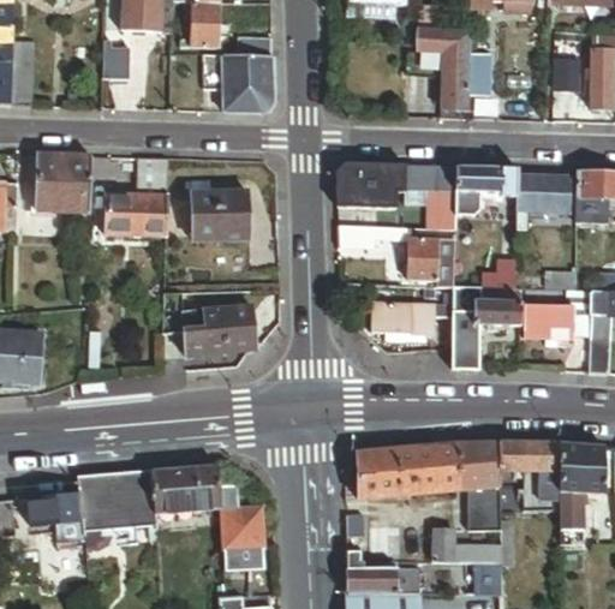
[(123,0),(121,28),(160,30),(160,29),(161,0),(123,0)]
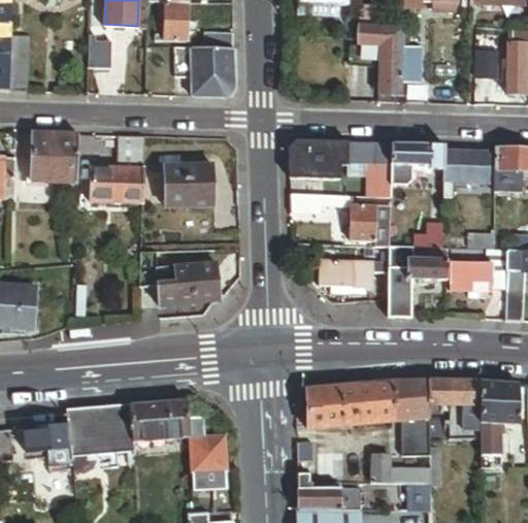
[(145,26),(146,0),(138,0),(137,25),(145,26)]
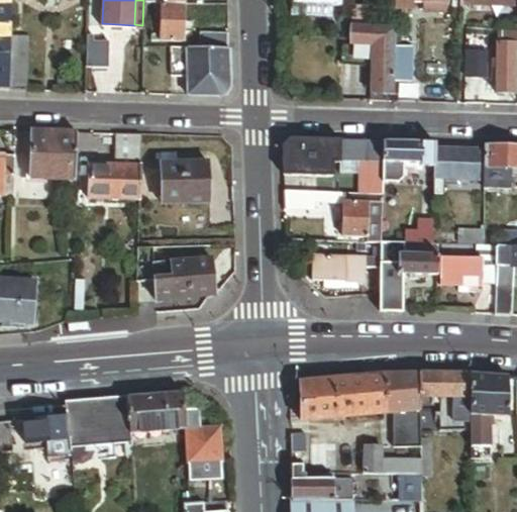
[(445,0),(425,0),(425,7),(445,8),(445,0)]
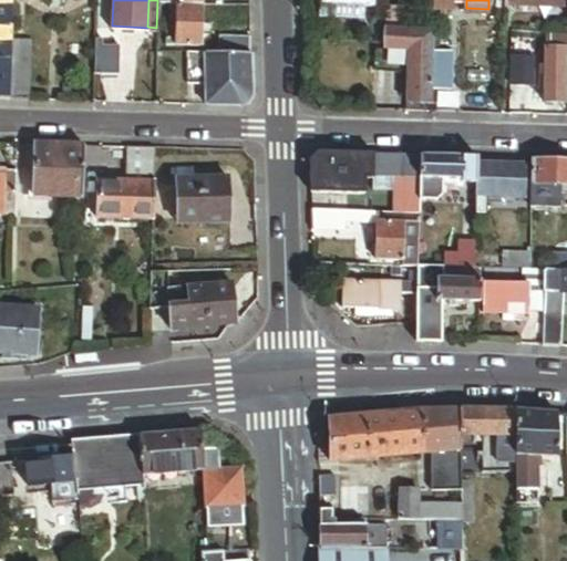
[(202,1),(177,1),(176,21),(176,30),(176,43),(200,43),(202,1)]
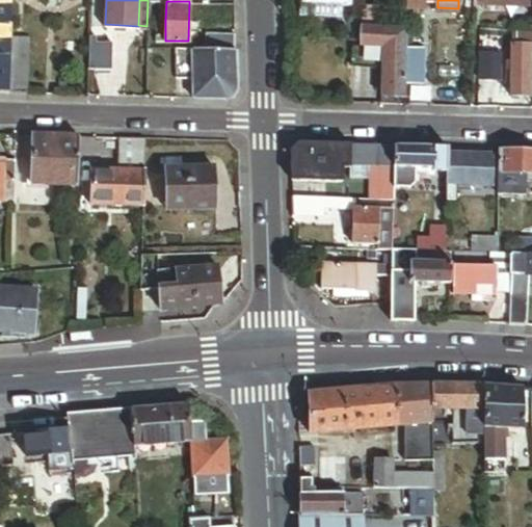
[(531,10),(531,2),(523,2),(523,10),(531,10)]
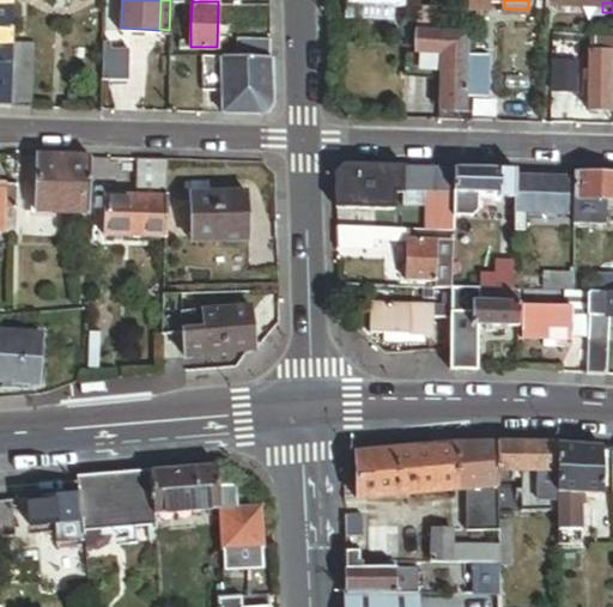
[(469,29),(469,14),(445,14),(445,29),(469,29)]
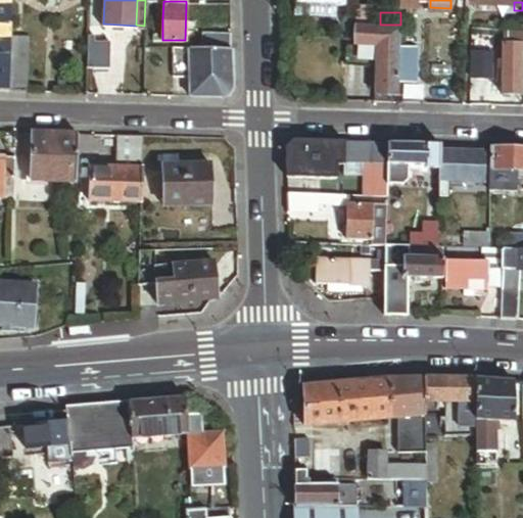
[(399,43),(400,25),(380,25),(357,24),(357,41),(377,42),(399,43)]
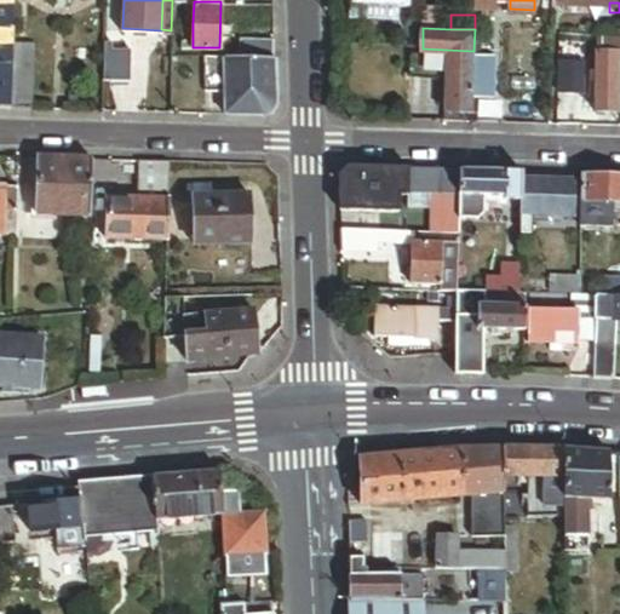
[(619,46),(619,34),(598,34),(598,46),(619,46)]
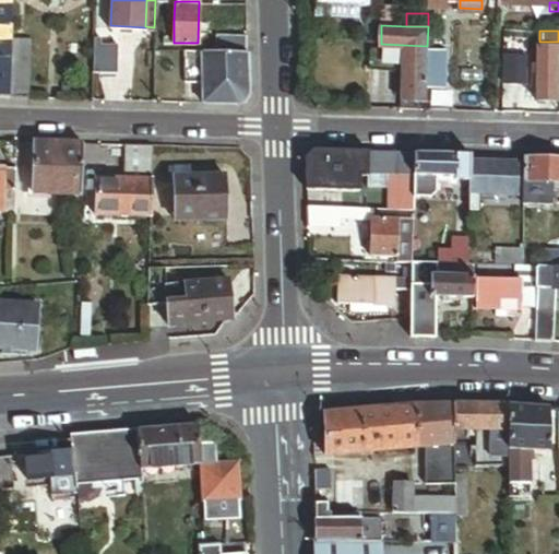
[(93,32),(91,71),(115,72),(116,33),(93,32)]
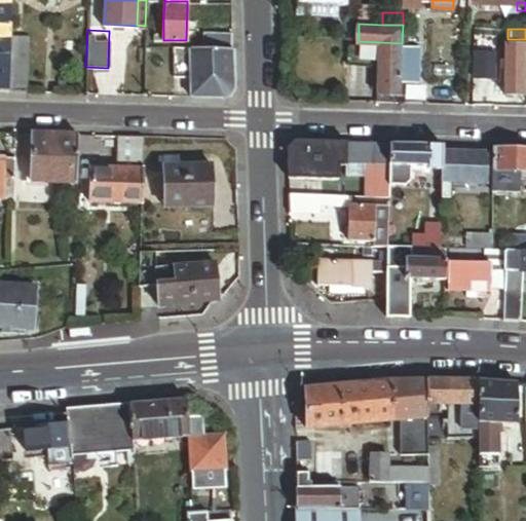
[(201,46),(231,46),(231,31),(202,30),(201,46)]
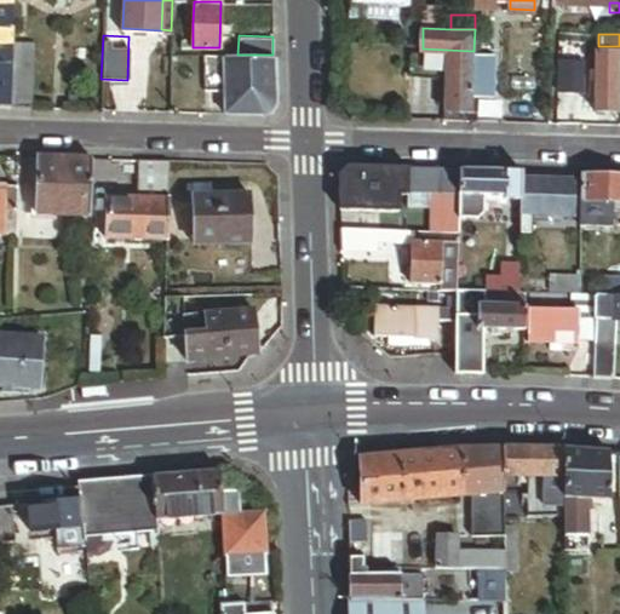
[(30,38),(12,38),(12,47),(29,47),(30,38)]
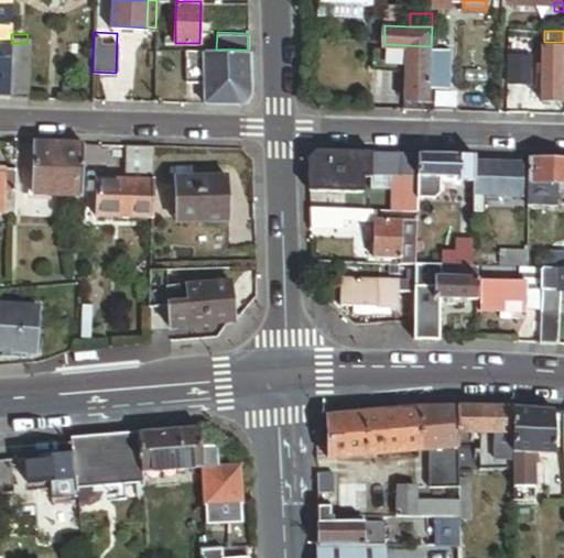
[(563,97),(563,42),(544,42),(542,97),(563,97)]
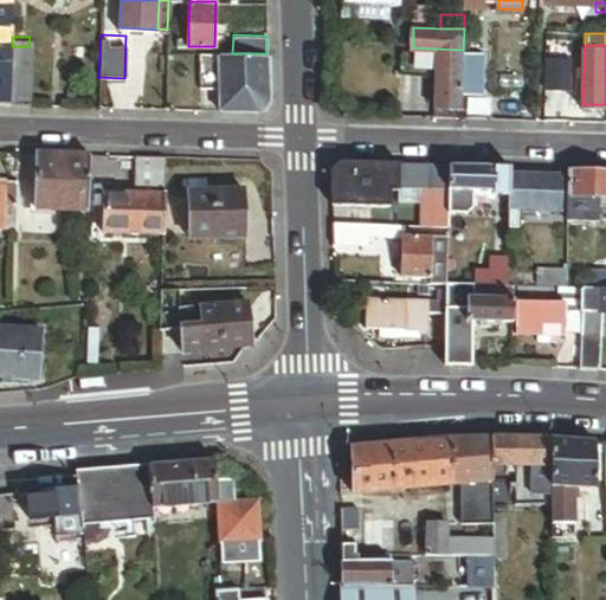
[(12,46),(11,68),(28,68),(28,46),(12,46)]
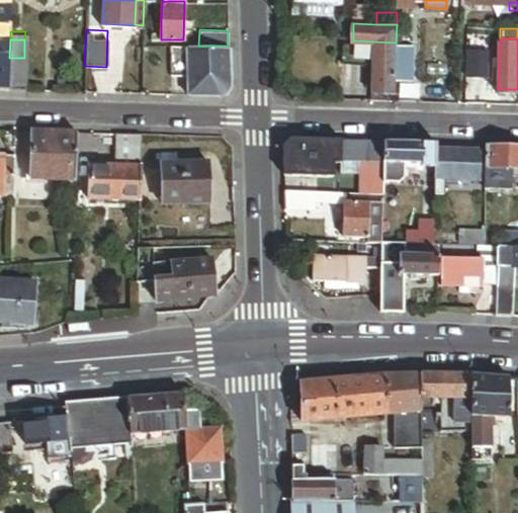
[(395,78),(396,43),(373,41),(371,96),(394,97),(395,78)]
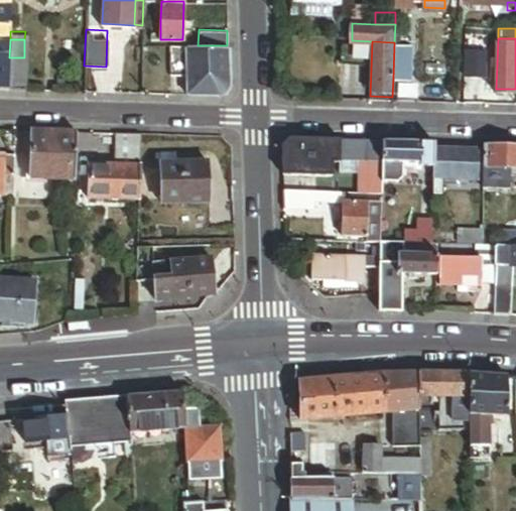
[(394,42),(393,78),(412,79),(413,43),(394,42)]
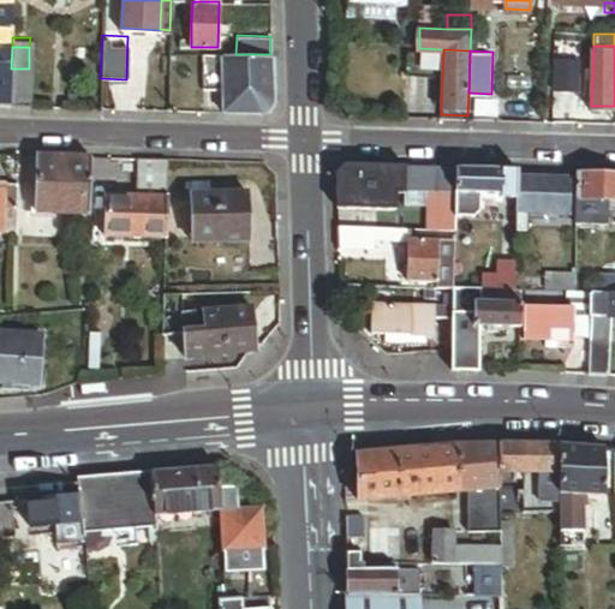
[(232,54),(206,53),(204,89),(225,89),(224,112),(231,112),(232,54)]
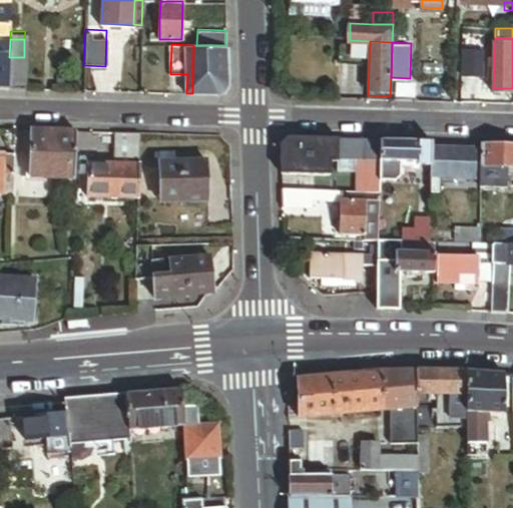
[(196,45),(193,45),(192,93),(218,94),(220,94),(221,93),(222,93),(223,92),(224,92),(224,91),(225,90),(227,85),(226,45),(225,45),(196,45)]
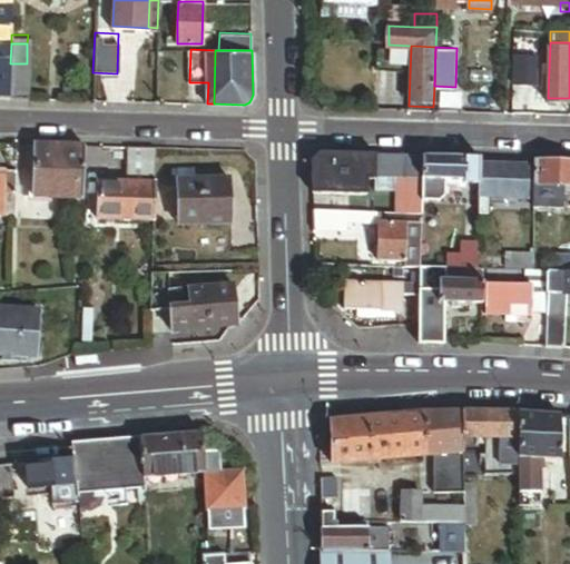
[(10,63),(9,63),(8,98),(26,99),(27,63),(10,63)]
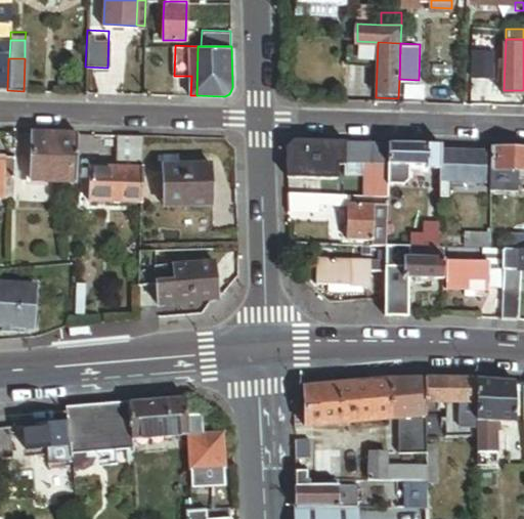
[(77,133),(31,132),(30,180),(75,181),(77,133)]
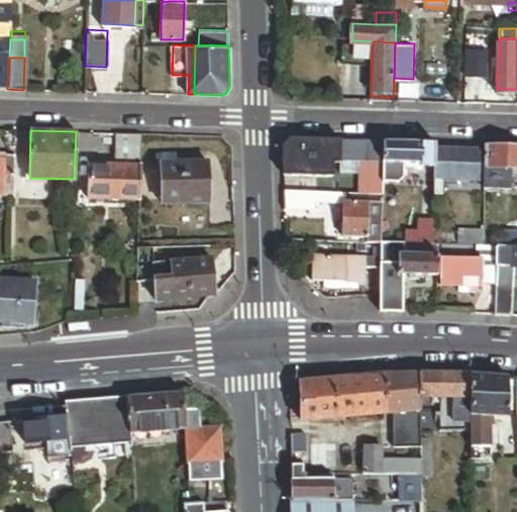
[(140,133),(114,133),(113,159),(139,159),(140,133)]
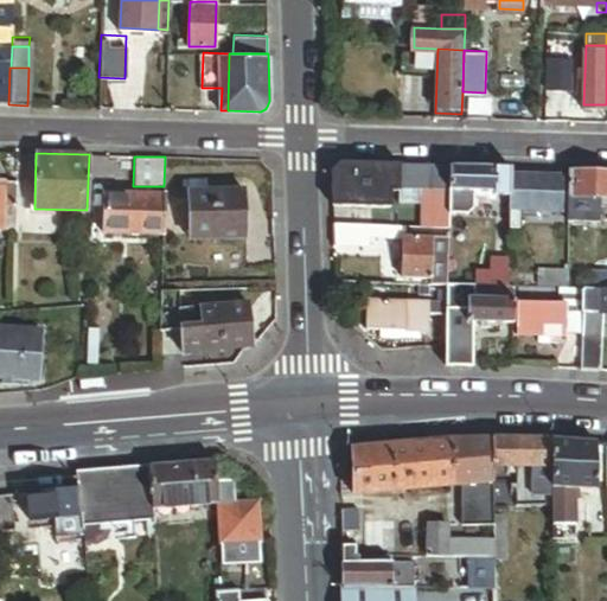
[(331,167),(332,202),(390,203),(391,187),(398,187),(398,185),(400,160),(340,159),(331,167)]
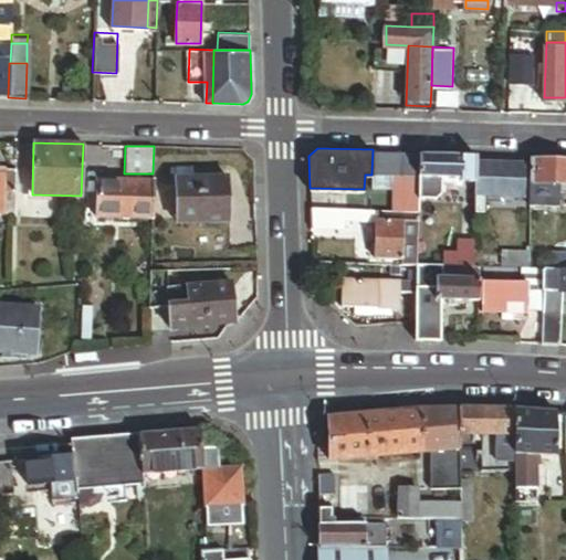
[(373,149),(371,172),(391,172),(401,173),(402,150),(373,149)]
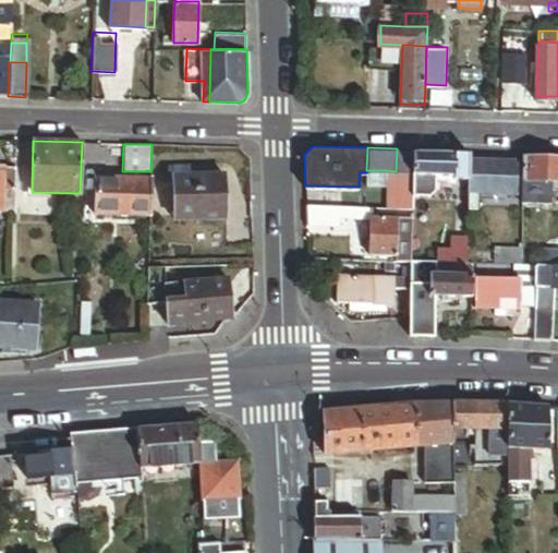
[(413,149),(397,148),(396,171),(395,206),(412,206),(412,194),(413,149)]
